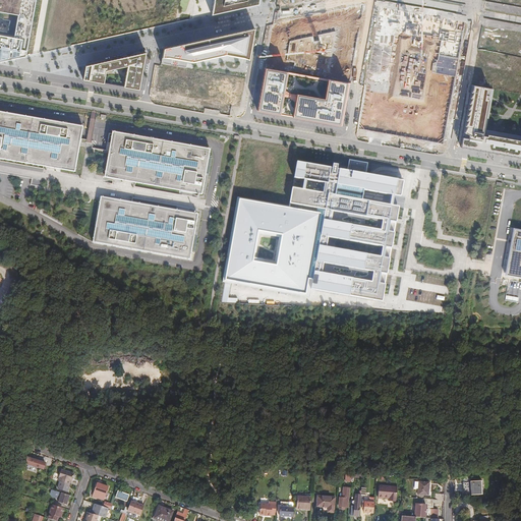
[(25,56),(26,52),(35,0),(0,0),(0,61),(17,58),(25,56)]
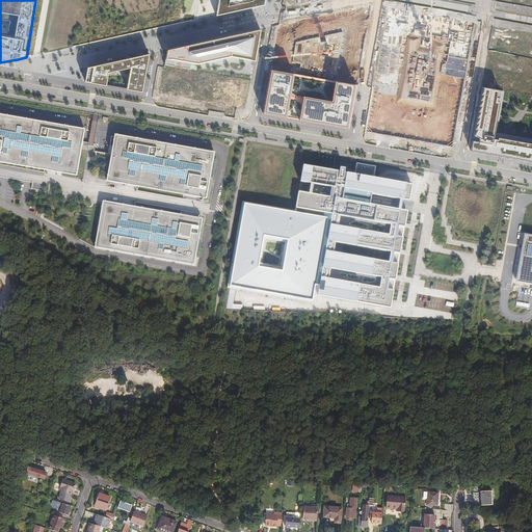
[(265,0),(217,0),(215,16),(227,12),(264,4),(265,0)]
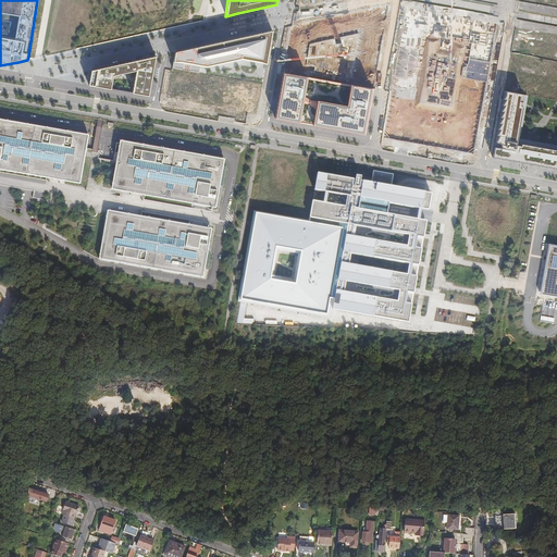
[(387,0),(294,21),(286,63),(306,66),(311,38),(362,26),(355,76),(374,79),(390,0),(387,0)]
